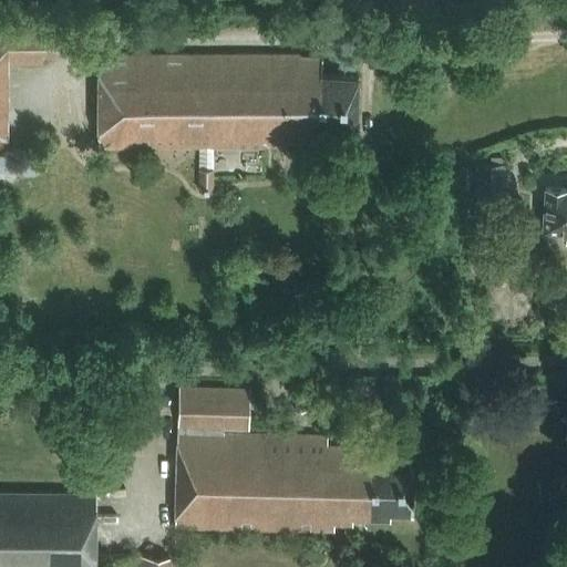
[(0,146),(6,147),(4,63),(44,63),(44,58),(60,58),(60,24),(0,24),(0,146)]
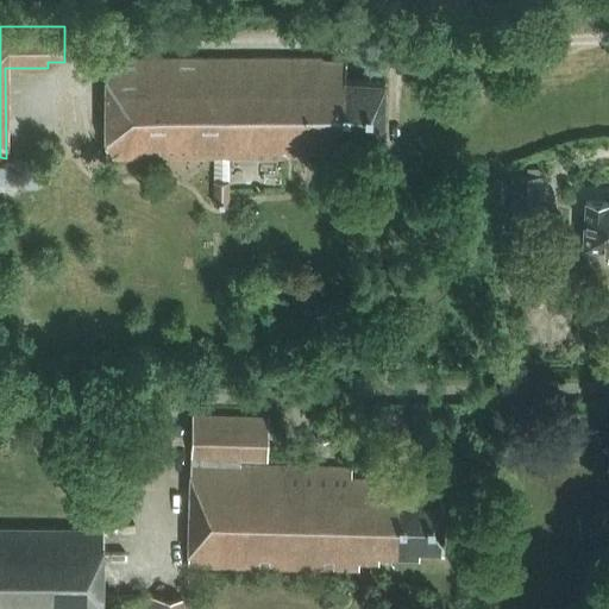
[(383,137),(384,81),(345,80),(346,61),(322,61),(322,58),(106,58),(105,158),(213,157),(213,203),(228,203),(228,157),(284,157),(284,151),(343,151),(344,136),(383,137)]
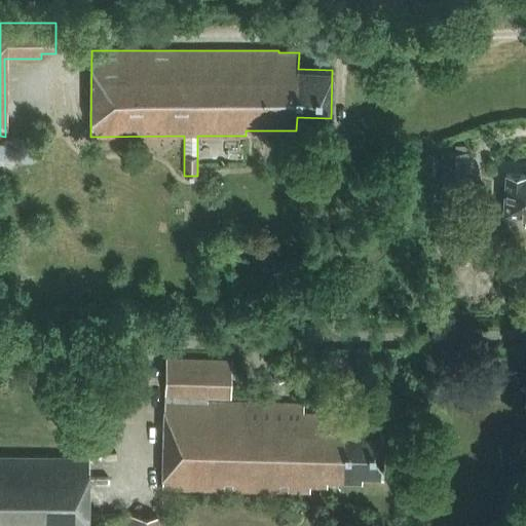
[(34,146),(0,142),(0,158),(33,161),(34,146)]
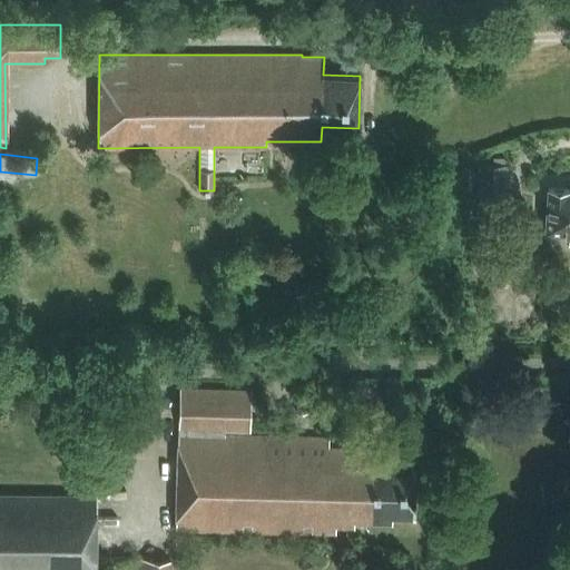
[(504,194),(505,164),(478,163),(477,193),(504,194)]
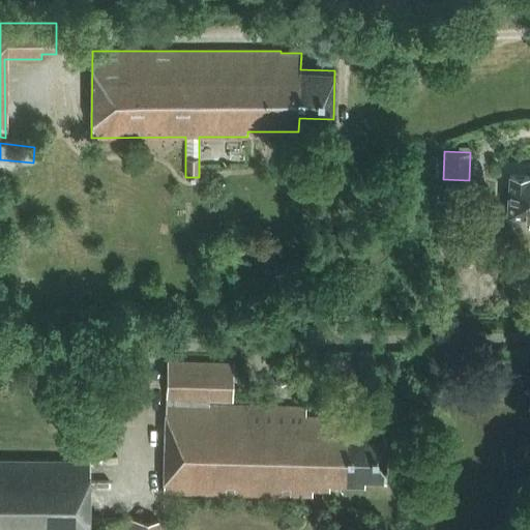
[(529,176),(510,175),(507,213),(529,214),(529,176)]
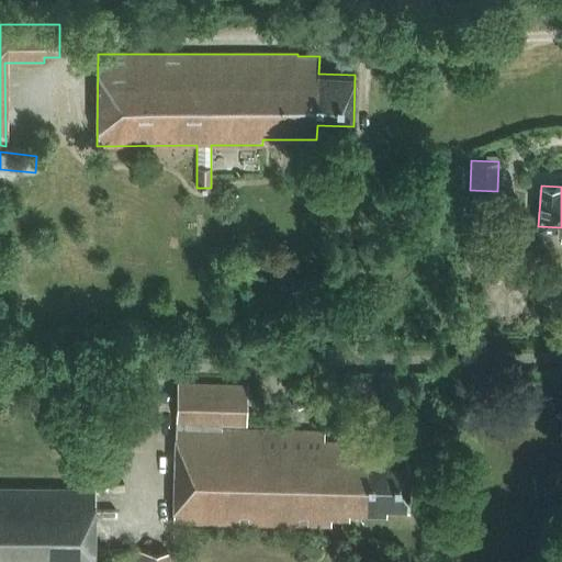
[(516,222),(517,197),(501,195),(498,221),(516,222)]
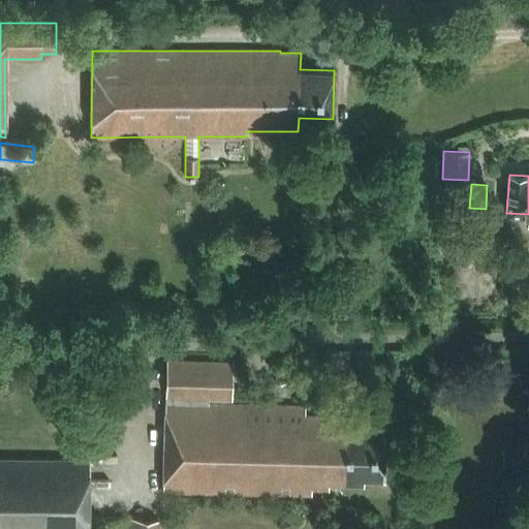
[(521,289),(525,281),(517,276),(511,285),(521,289)]
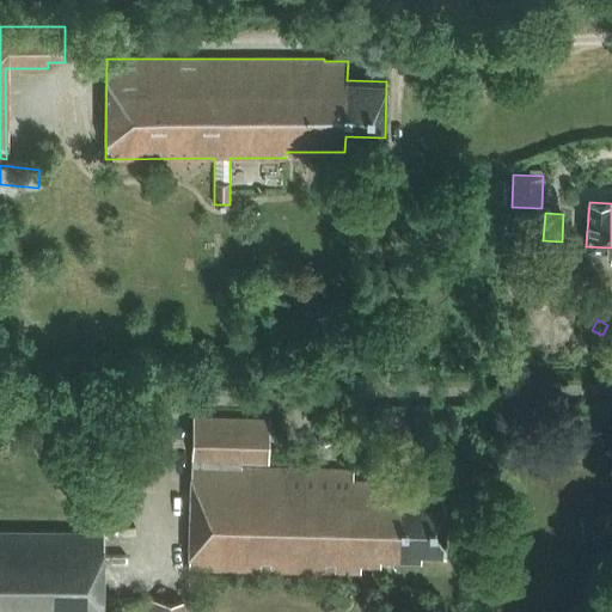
[(421,552),(445,552),(444,495),(401,494),(402,481),(353,478),(354,470),(268,467),(269,418),(194,416),(189,568),(361,573),(361,564),(380,564),(380,558),(421,558),(421,552)]
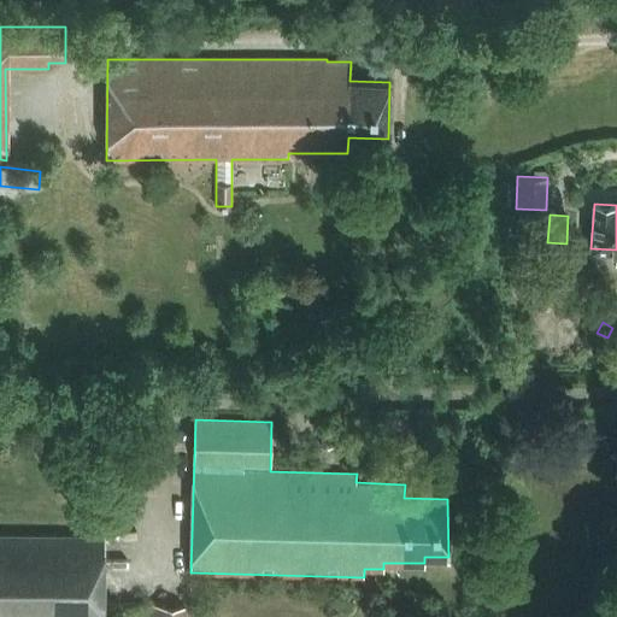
[(323,433),(323,447),(335,447),(335,433),(323,433)]
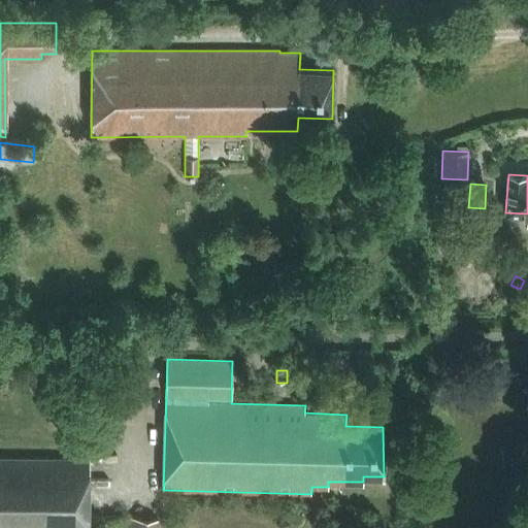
[(0,527),(89,527),(90,459),(0,457),(0,527)]
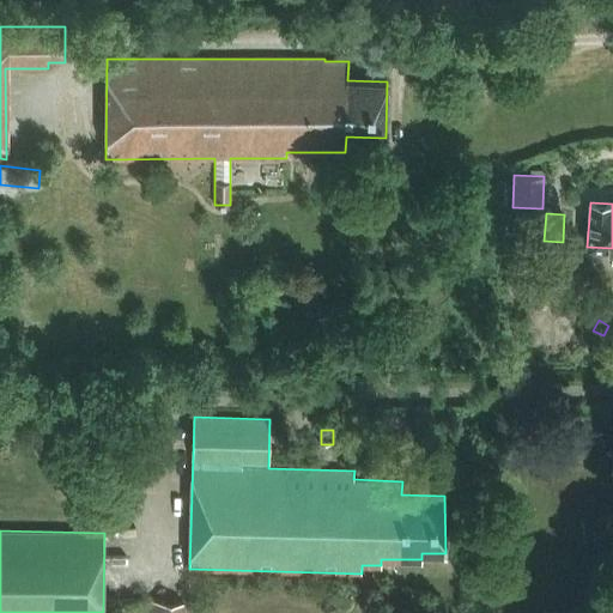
[(188,612),(189,601),(151,601),(151,612),(188,612)]
